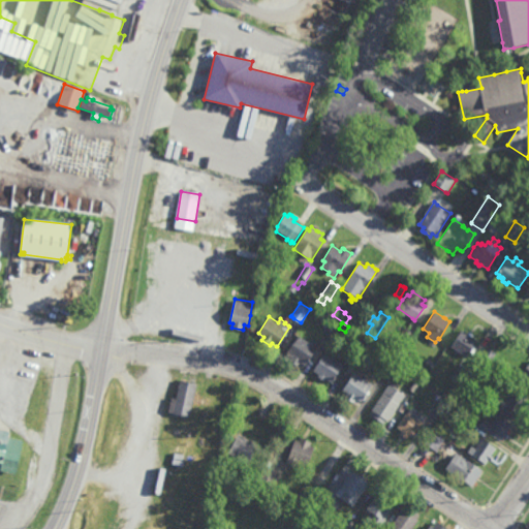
[(403,328),(405,329),(412,333),(413,334),(404,347),(391,339),(399,325),(403,328)]
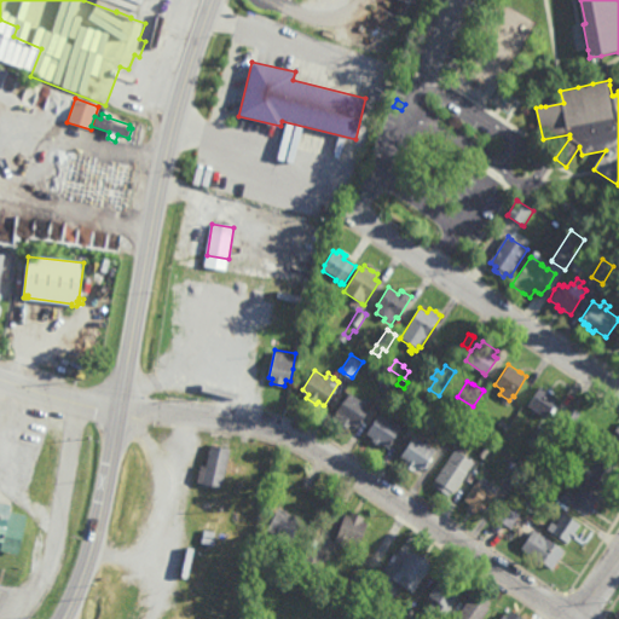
[(545,389),(548,387),(550,389),(553,391),(551,393),(559,398),(555,405),(557,406),(557,408),(553,415),(550,412),(547,418),(537,412),(534,414),(532,412),(533,410),(526,405),(532,394),(539,386),(545,389)]
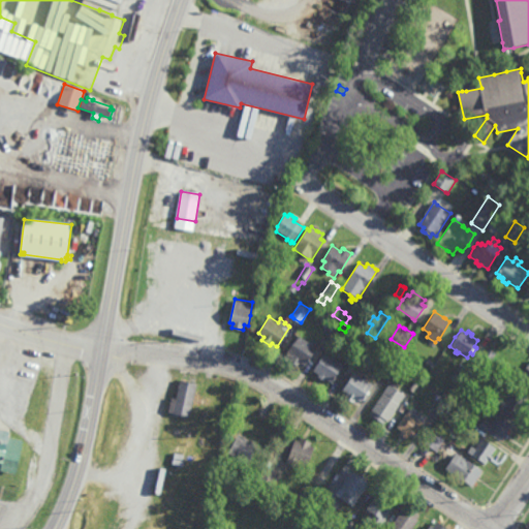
[(306,365),(304,364),(301,362),(300,364),(299,366),(290,361),(292,356),(287,352),(300,333),(318,345),(306,365)]
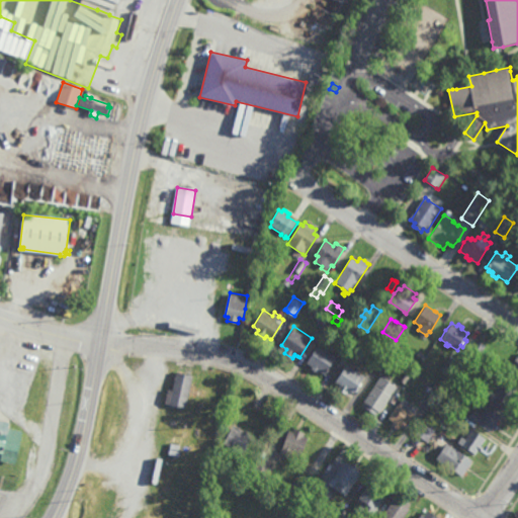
[(477,360),(467,354),(477,339),(487,345),(477,360)]
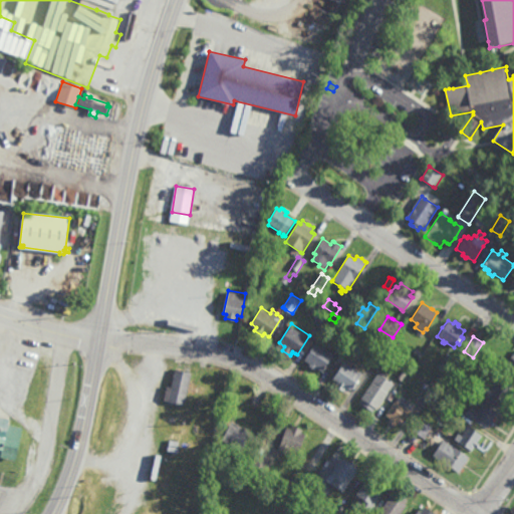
[(322,371),(316,367),(315,368),(314,368),(310,365),(309,364),(310,362),(304,359),(315,342),(333,353),(322,371)]
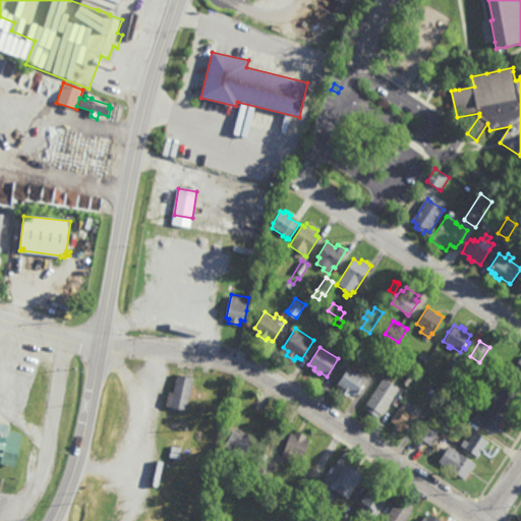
[(381,367),(374,363),(372,362),(381,349),(390,354),(382,366),(381,367)]
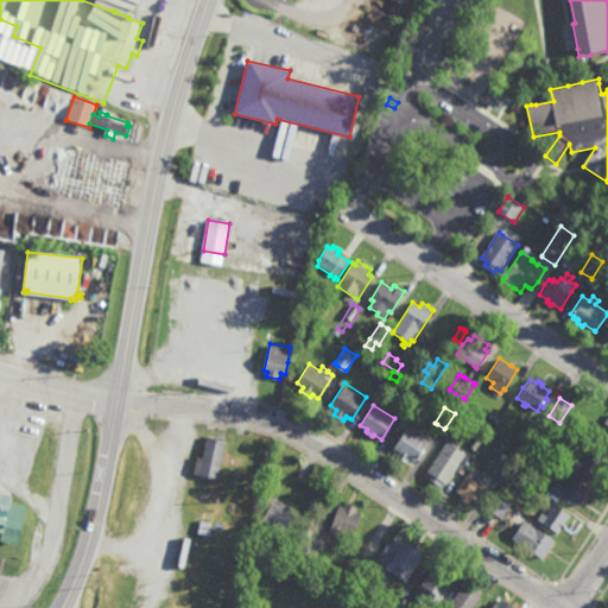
[(495,422),(488,417),(492,412),(499,417),(495,422)]
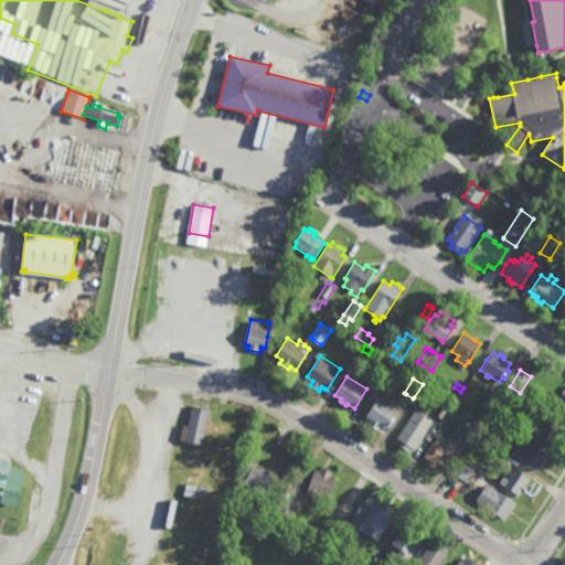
[(564,403),(564,405),(562,404),(561,406),(560,405),(554,402),(564,385),(564,403)]
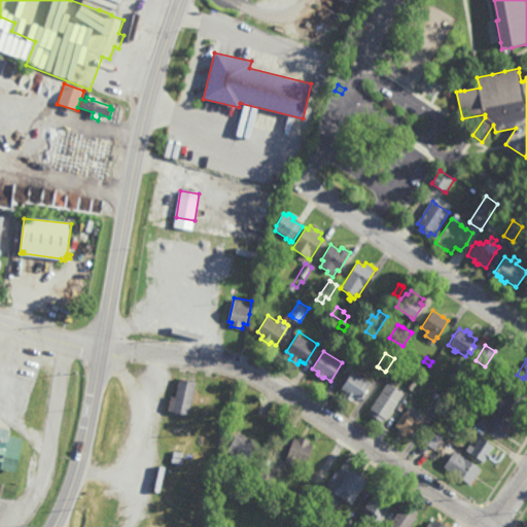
[(460,362),(459,364),(461,365),(467,370),(468,370),(459,384),(454,381),(452,384),(446,379),(456,361),(457,362),(458,361),(460,362)]
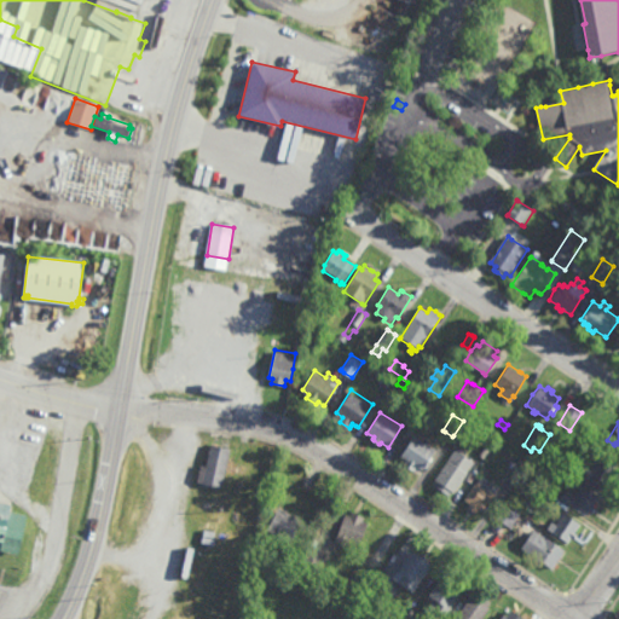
[(420,475),(420,474),(404,464),(406,460),(401,456),(415,434),(435,449),(437,449),(420,475)]
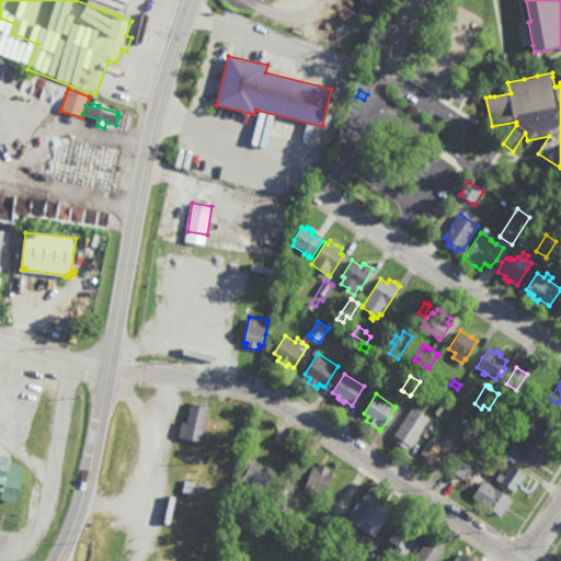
[(438,416),(433,413),(432,413),(433,412),(441,400),(447,404),(438,416)]
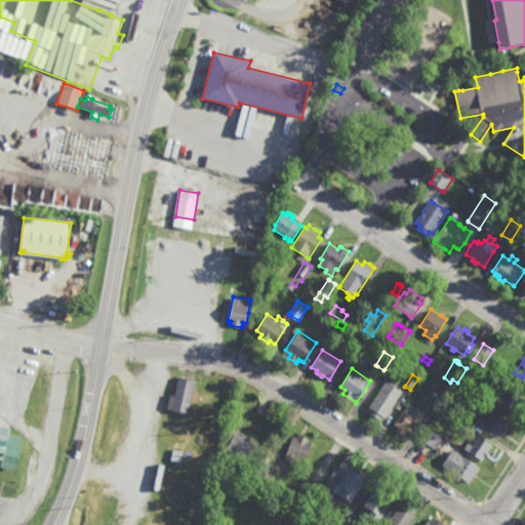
[(189,413),(167,408),(171,393),(175,394),(179,375),(180,375),(193,378),(196,379),(189,413)]
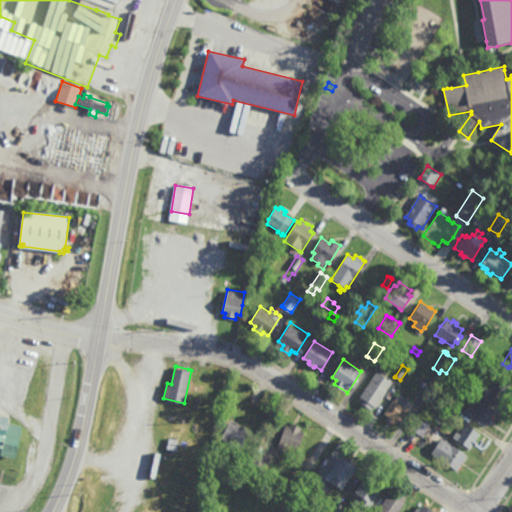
[(377,407),(377,408),(376,407),(374,405),(371,409),(366,405),(364,404),(359,401),(362,398),(360,397),(377,371),(392,381),(393,382),(388,388),(389,389),(377,407)]
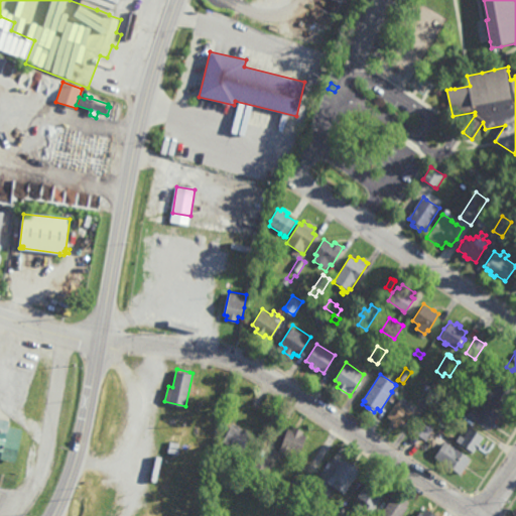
[(513,391),(513,392),(509,397),(512,399),(510,401),(509,402),(508,404),(506,403),(503,408),(483,395),(482,394),(487,387),(492,391),(498,383),(499,381),(513,391)]
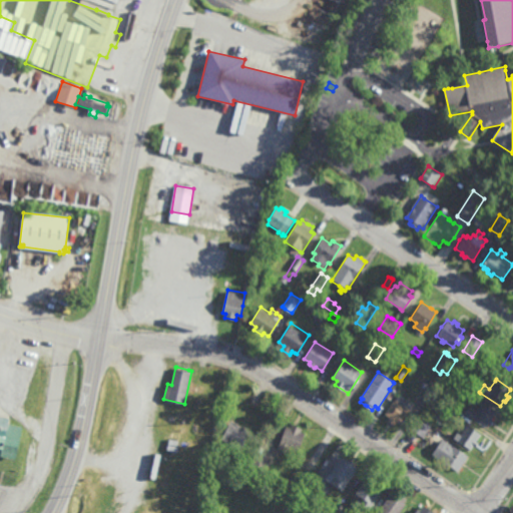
[(430,382),(431,381),(438,386),(429,399),(428,399),(423,395),(422,395),(426,390),(425,389),(423,388),(422,388),(427,380),(430,382)]
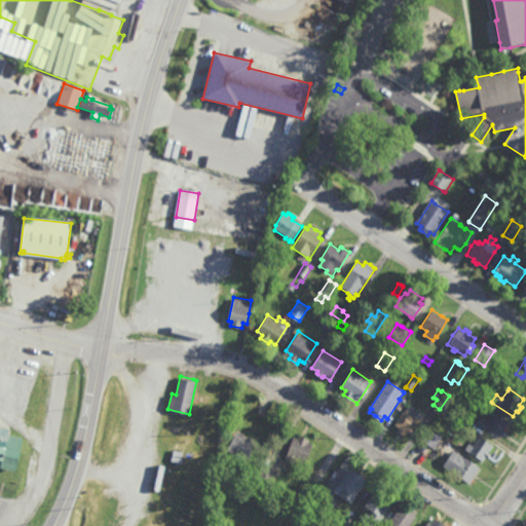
[(257,404),(255,408),(257,409),(246,430),(232,423),(234,419),(232,418),(240,401),(241,400),(243,401),(246,398),(257,404)]
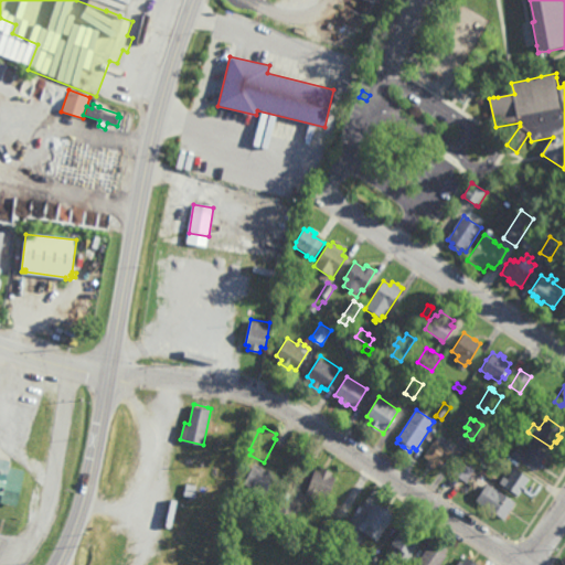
[(441,468),(437,465),(435,468),(433,467),(428,464),(427,464),(428,462),(429,459),(425,457),(425,456),(438,434),(454,444),(456,445),(447,460),(441,468)]
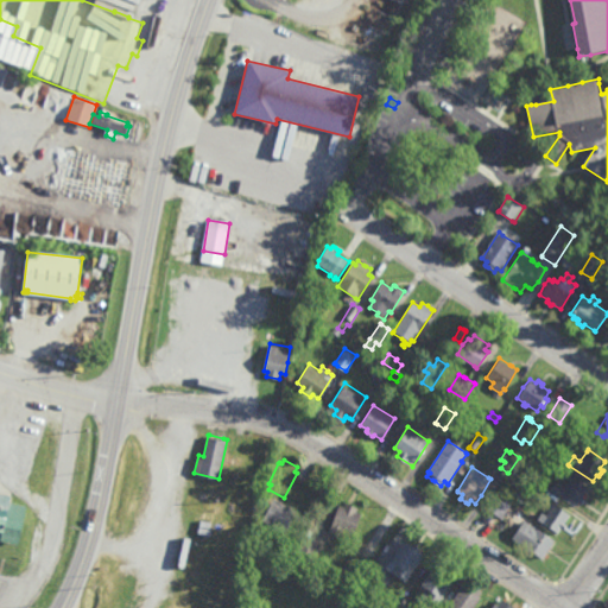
[(263,489),(255,488),(259,470),(266,472),(263,489)]
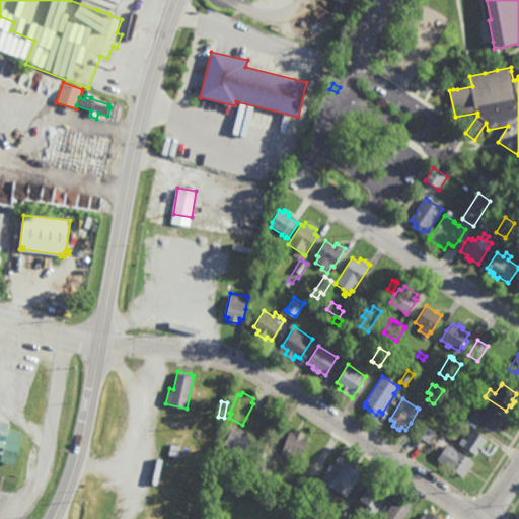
[(501,416),(501,417),(496,424),(498,425),(497,427),(496,428),(495,429),(494,428),(491,433),(469,418),(474,411),(482,415),(487,406),(501,416)]
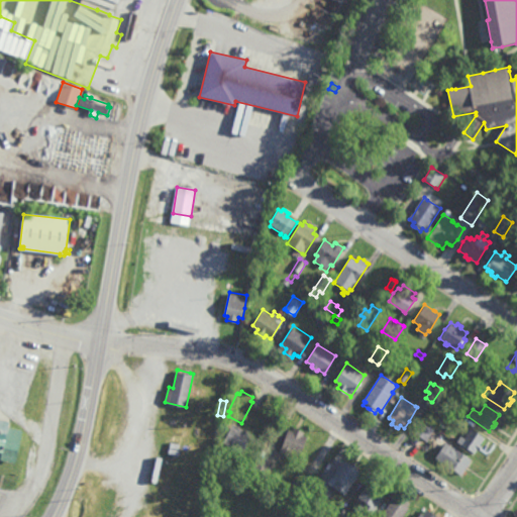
[(455,425),(445,419),(451,410),(461,416),(457,422),(455,425)]
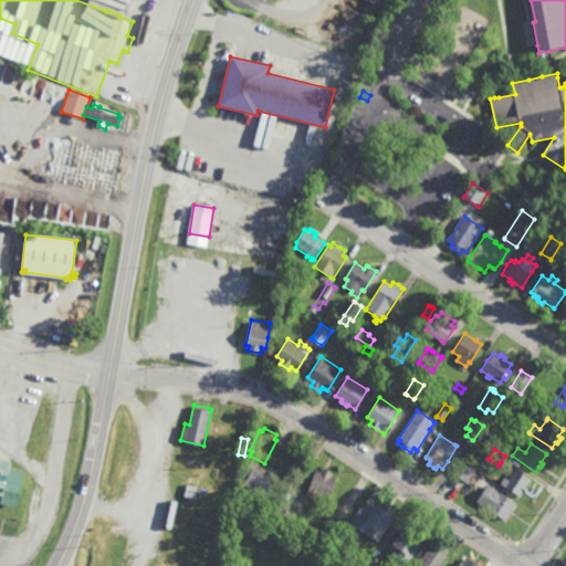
[(18,505),(0,501),(0,457),(11,460),(10,467),(25,470),(18,505)]
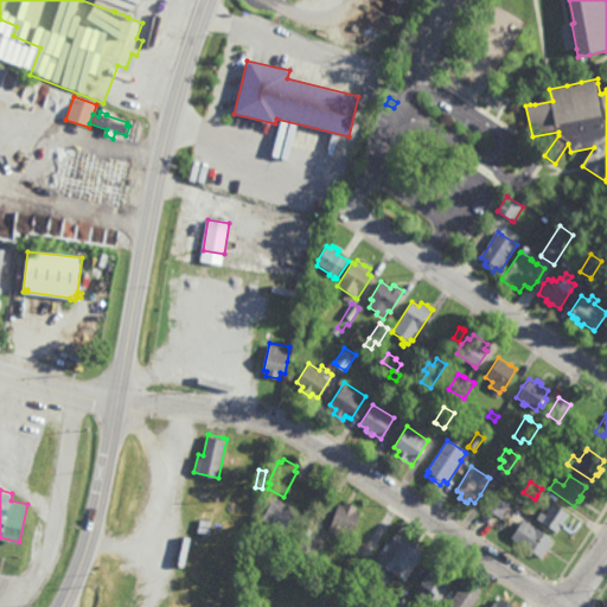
[(500,518),(497,516),(487,510),(485,508),(493,494),(509,505),(504,513),(502,516),(500,518)]
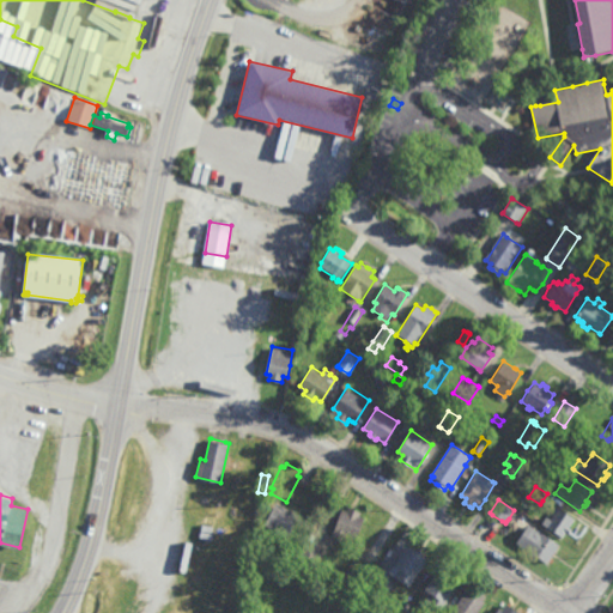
[(287,538),(265,523),(278,502),(285,507),(296,513),(299,515),(301,515),(287,538)]
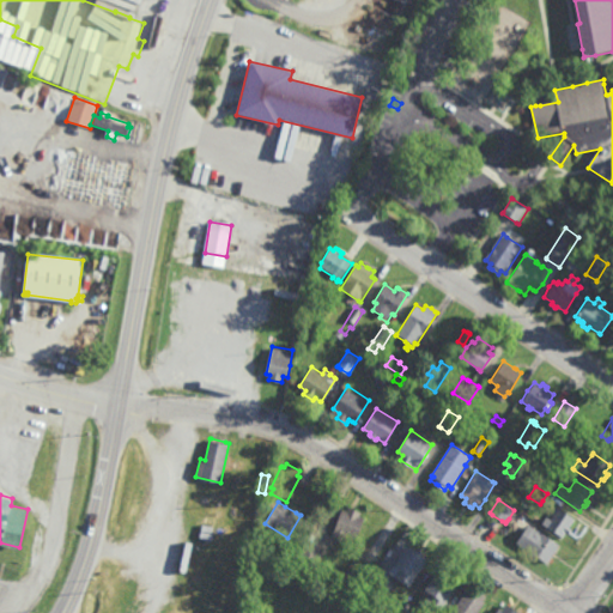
[(360,511),(359,515),(365,517),(356,541),(346,536),(344,542),(343,541),(335,539),(331,536),(343,509),(346,510),(349,507),(351,508),(353,509),(360,511)]
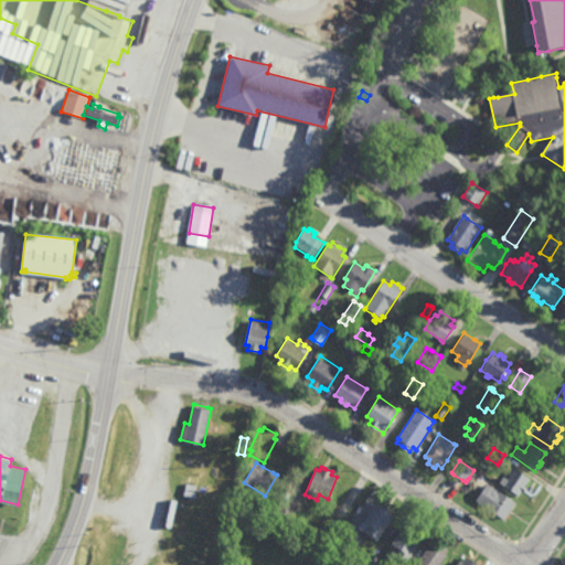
[(529,479),(518,496),(499,482),(503,476),(507,478),(512,469),(513,468),(529,479)]
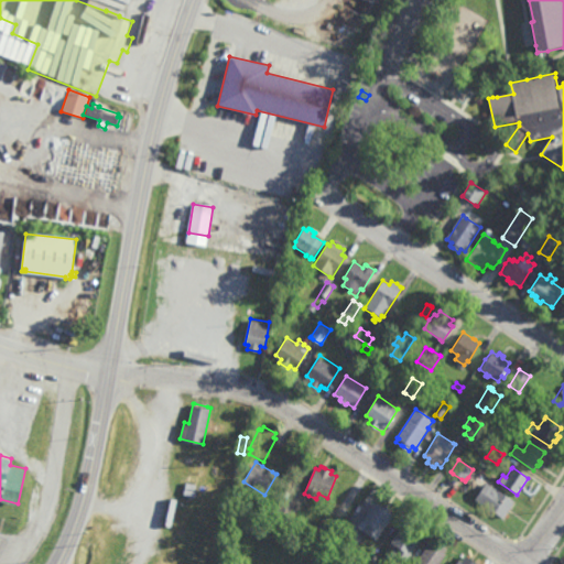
[(508,511),(503,518),(487,507),(485,506),(491,496),(492,494),(496,489),(514,501),(509,509),(508,511)]
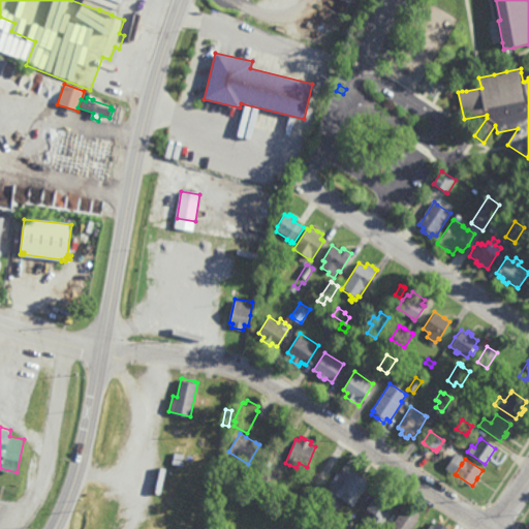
[(270,492),(254,483),(263,468),(267,470),(278,477),(278,478),(270,492)]
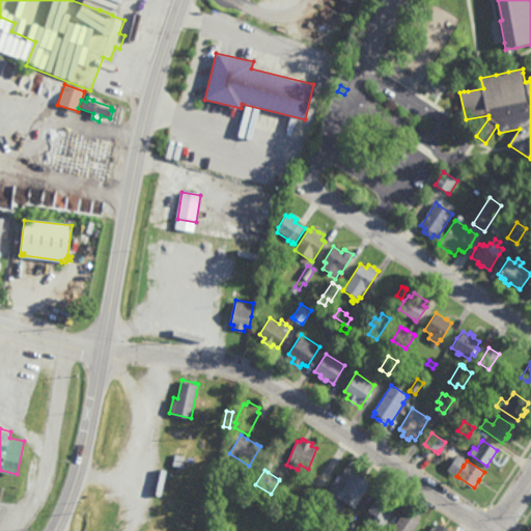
[(355,508),(351,505),(350,507),(345,504),(347,502),(344,501),(341,498),(340,500),(338,499),(339,498),(337,497),(354,472),(355,472),(362,476),(366,480),(371,483),(355,508)]
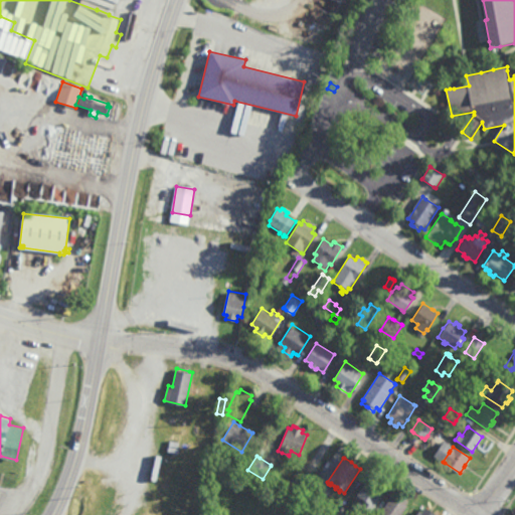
[(380,481),(382,483),(385,485),(383,488),(386,490),(371,513),(358,504),(362,498),(360,497),(359,496),(358,495),(369,478),(372,480),(374,477),(380,481)]
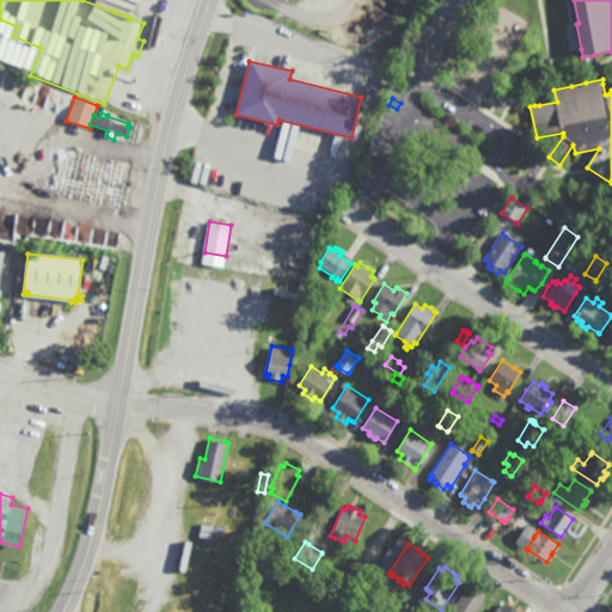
[(383,603),(363,592),(374,574),(375,574),(393,585),(383,603)]
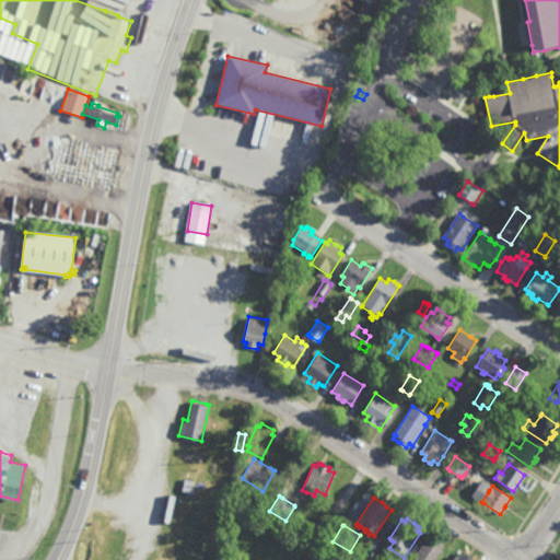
[(434,543),(436,545),(444,549),(436,559),(411,559),(427,538),(430,539),(434,543)]
